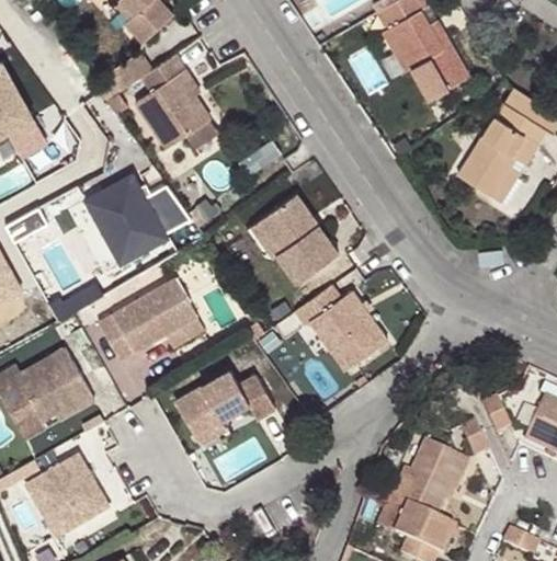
[(114,0),(111,3),(125,21),(121,25),(138,46),(170,20),(155,0),(114,0)]
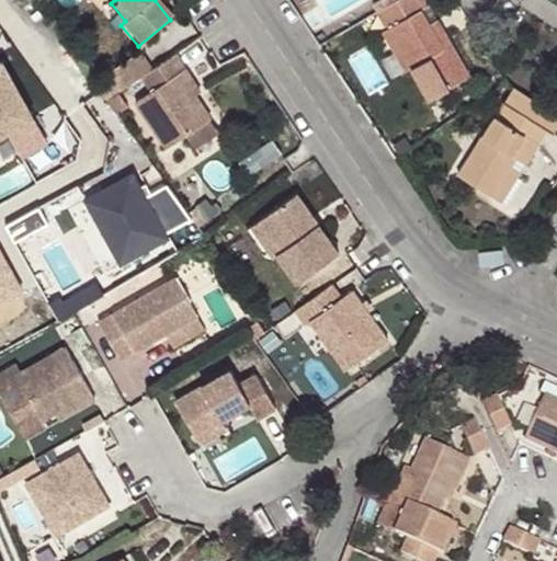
[(428,3),(424,0),(393,0),(373,12),(397,54),(401,52),(427,95),(467,73),(442,29),(432,34),(428,22),(419,9),(428,3)]
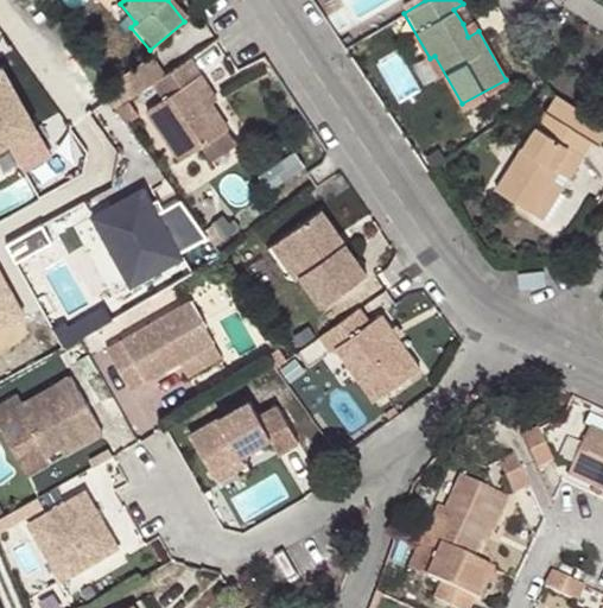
[(471,19),(463,24),(468,37),(478,31),(471,19)]
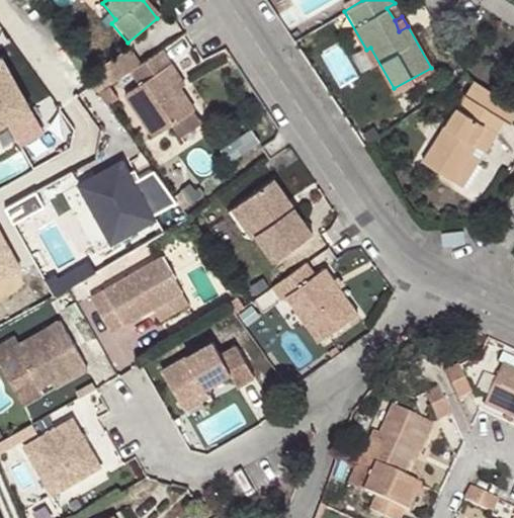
[(99,68),(110,84),(127,73),(140,65),(130,48),(99,68)]
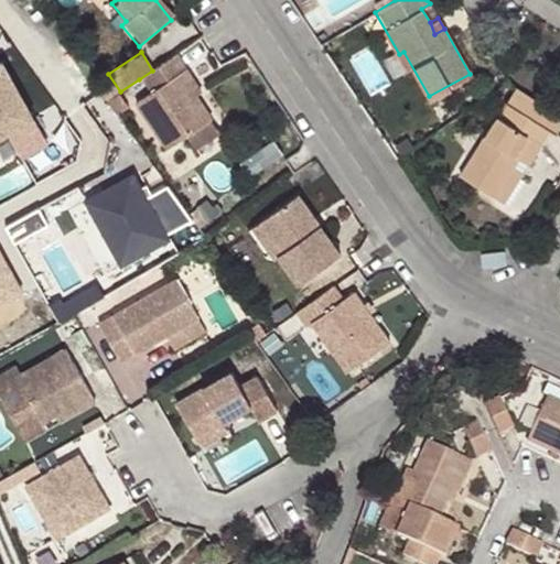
[(152,71),(139,79),(149,94),(135,105),(165,151),(210,121),(193,97),(180,76),(185,72),(175,55),(152,71)]
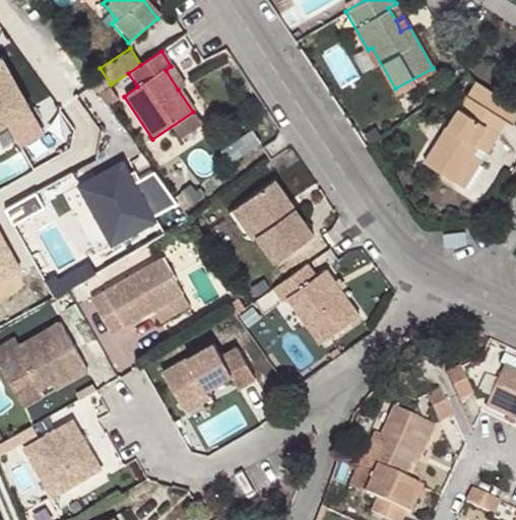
[(1,57),(0,58),(0,109),(6,120),(29,107),(1,57)]
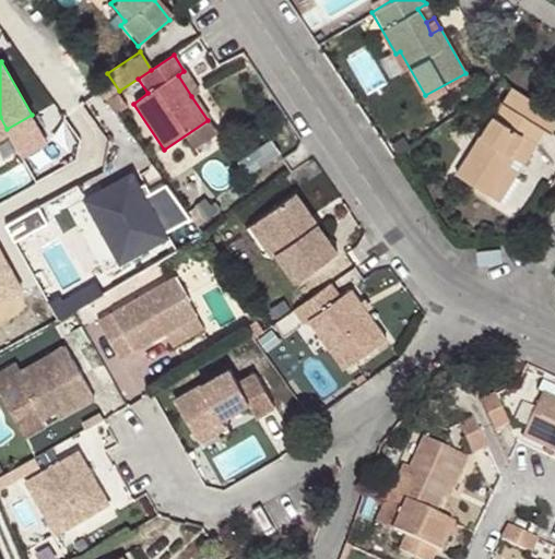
[(199,91),(184,71),(178,75),(191,96),(199,91)]
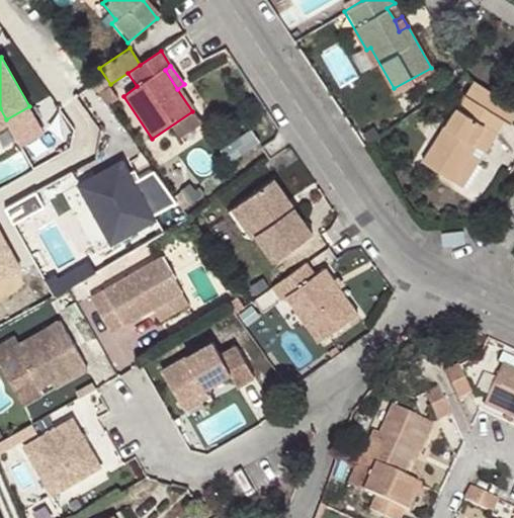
[(509,122),(513,113),(513,106),(472,79),(420,162),(451,182),(472,154),(469,152),(474,147),(477,149),(489,130),(493,133),(502,118),(509,122)]
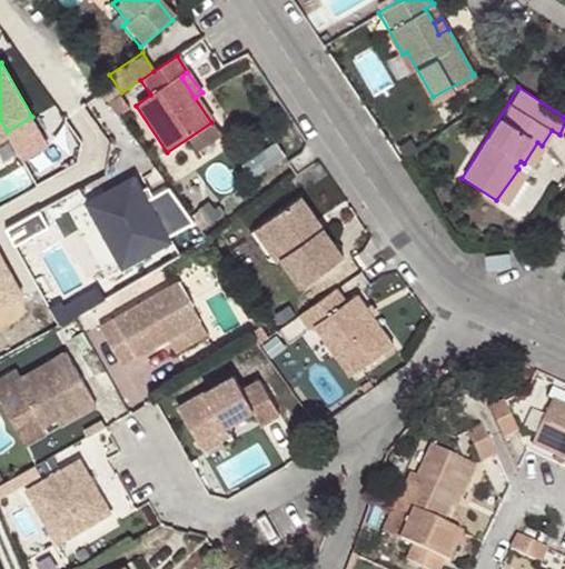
[(247,175),(280,155),(271,138),(237,159),(247,175)]
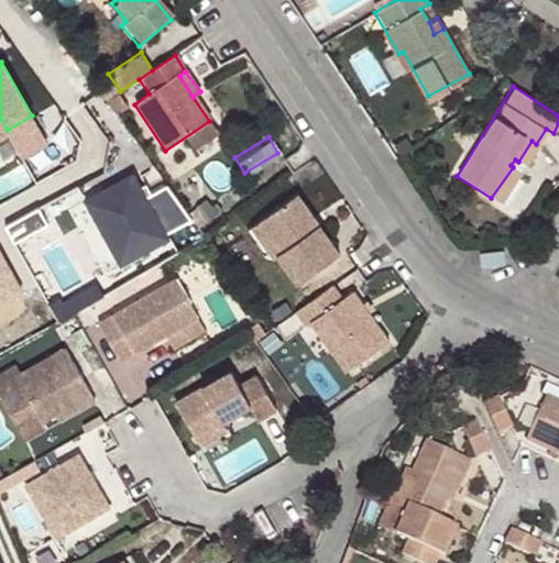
[(523,165),(536,144),(532,141),(518,162),(523,165)]
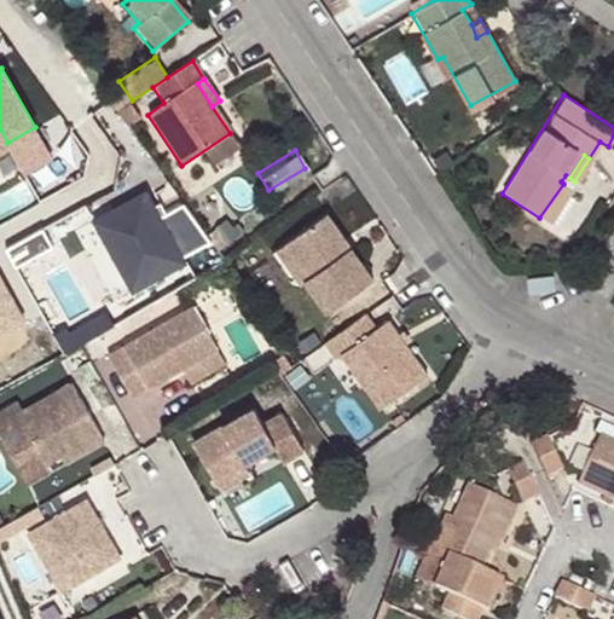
[(563,184),(539,218),(549,224),(568,190),(563,184)]
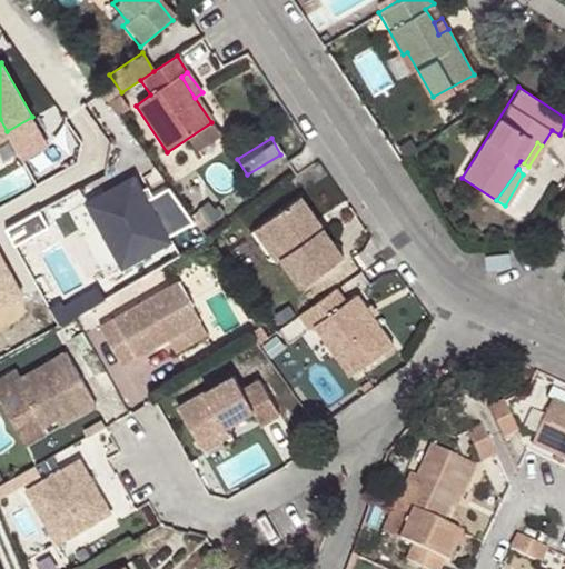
[(138,175),(89,202),(125,266),(174,239),(171,235),(194,222),(169,187),(151,198),(138,175)]
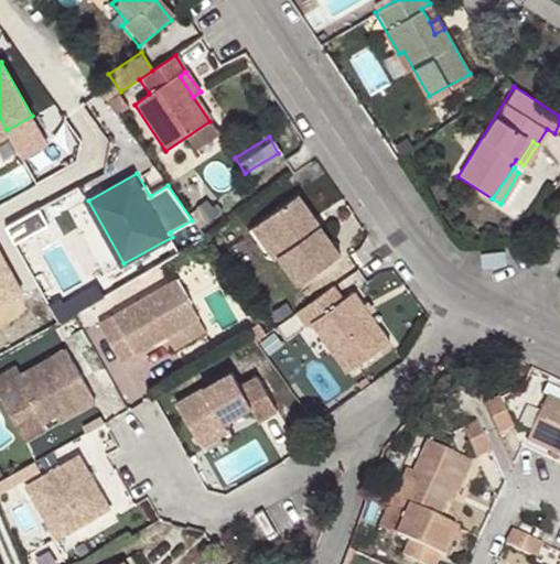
[(311,226),(316,221),(299,196),(259,224),(281,253),(278,256),(278,258),(299,286),(341,257),(321,227),(314,231),(311,226)]
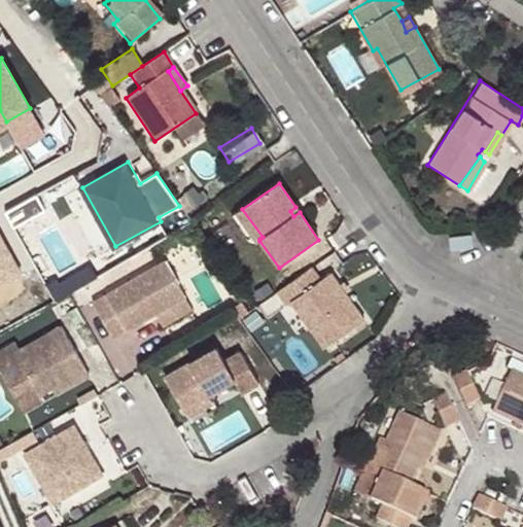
[(36,194),(3,210),(12,226),(44,210),(36,194)]
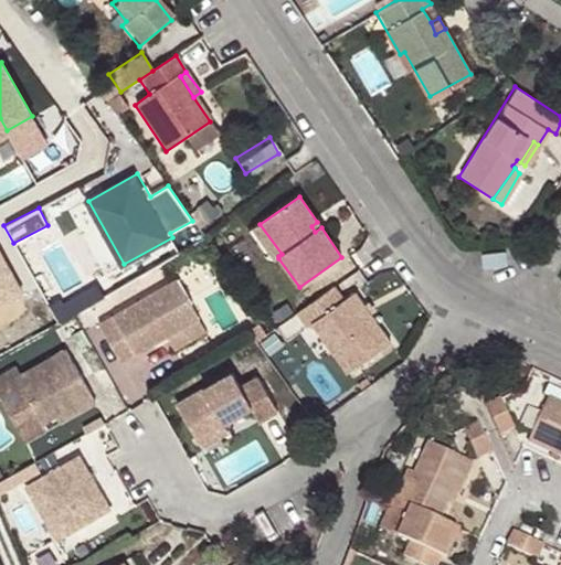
[(321,227),(317,222),(311,226),(315,232),(321,227)]
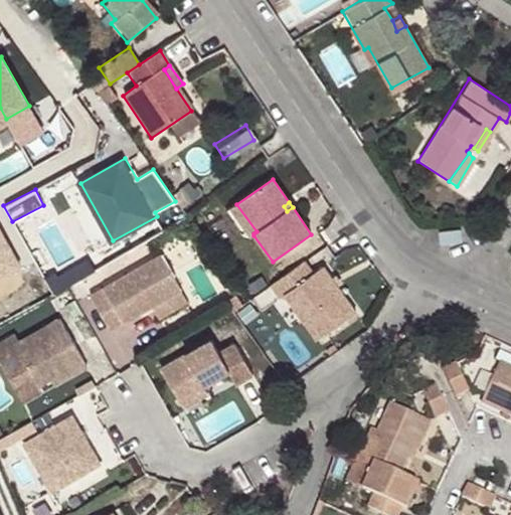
[(257,231),(236,204),(230,209),(250,238),(253,235),(253,233),(257,231)]
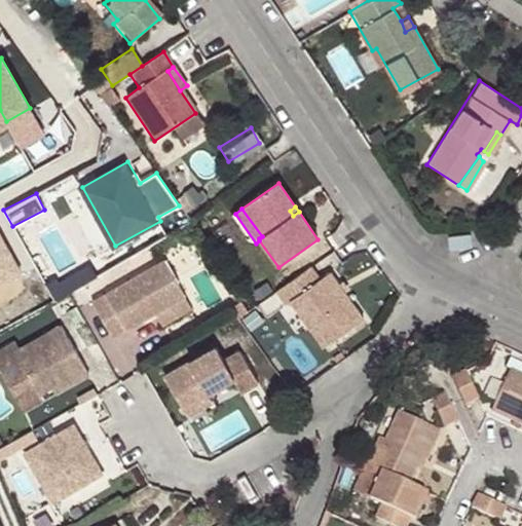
[(0,279),(14,271),(0,246),(0,279)]
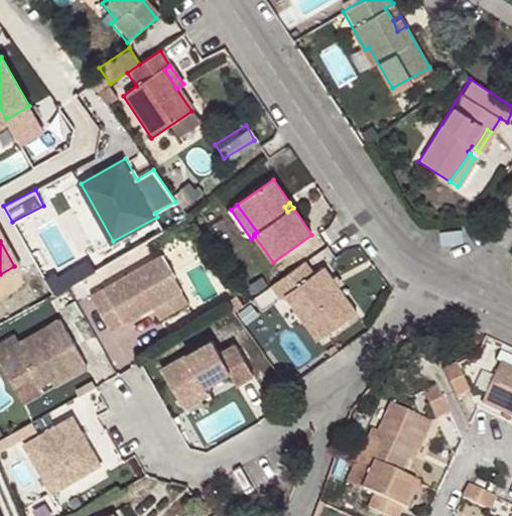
[(183,290),(164,255),(93,294),(112,330),(153,307),(183,290)]
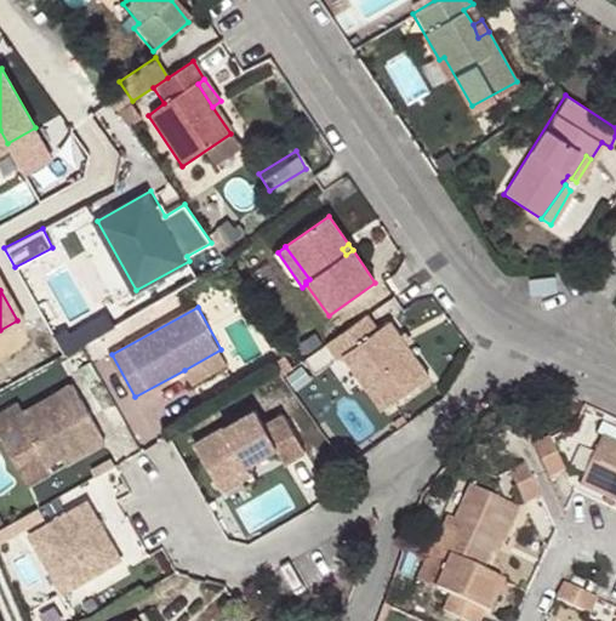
[(376,332),(365,317),(324,346),(335,362),(341,357),(380,412),(427,380),(387,324),(376,332)]
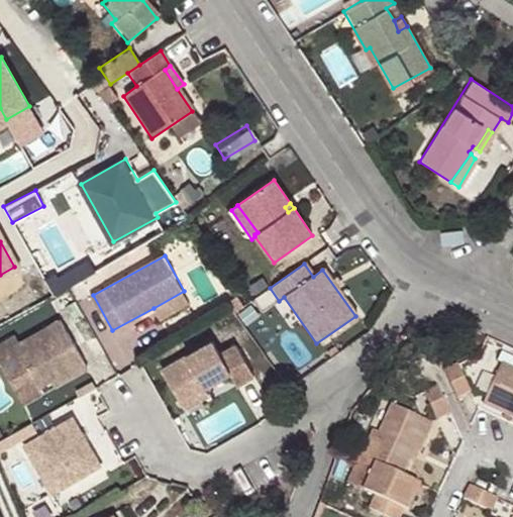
[(161,321),(191,304),(184,291),(154,308),(161,321)]
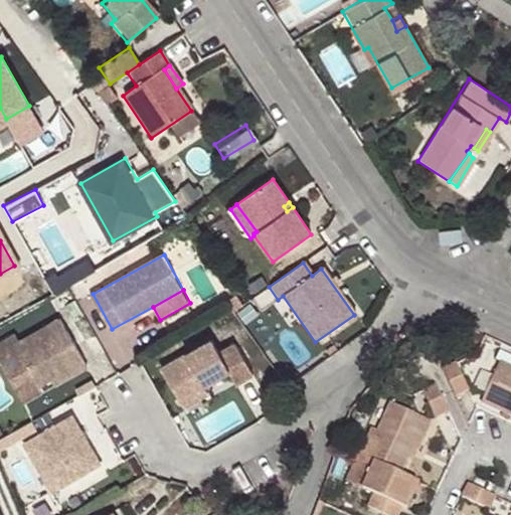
[(88,363),(61,316),(17,341),(13,334),(0,341),(0,357),(24,399),(42,389),(39,383),(52,376),(69,366),(73,371),(88,363)]
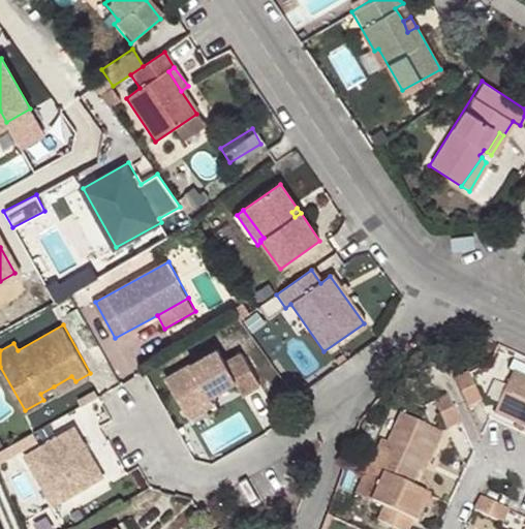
[(219,348),(166,378),(184,410),(210,396),(236,381),(243,396),(260,385),(243,353),(226,363),(219,348)]
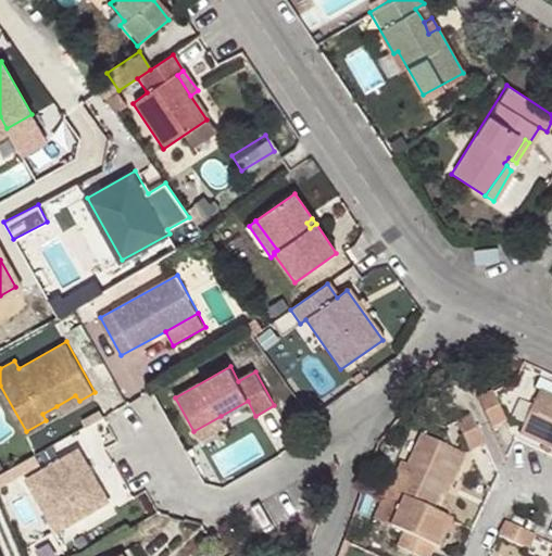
[(497,420),(481,393),(467,400),(481,429),(497,420)]
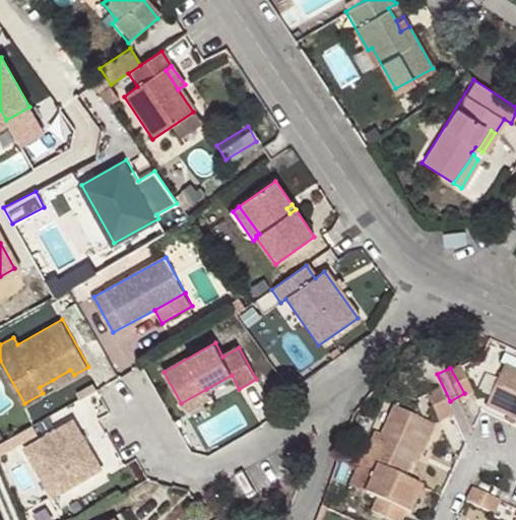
[(515,376),(497,368),(476,407),(515,425),(515,376)]
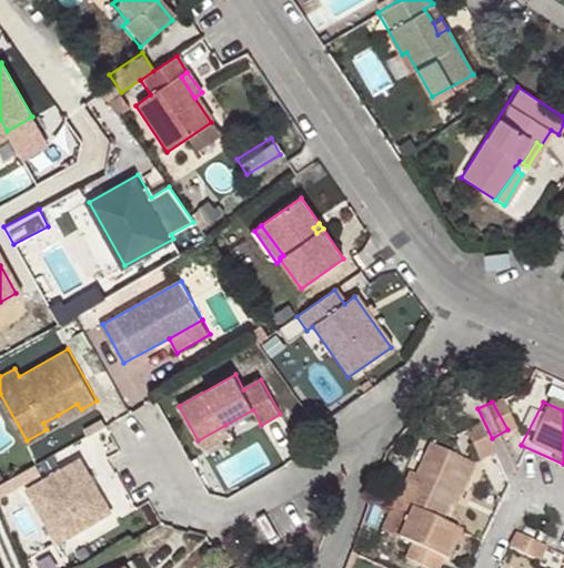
[(61,421),(81,409),(77,404),(58,415),(61,421)]
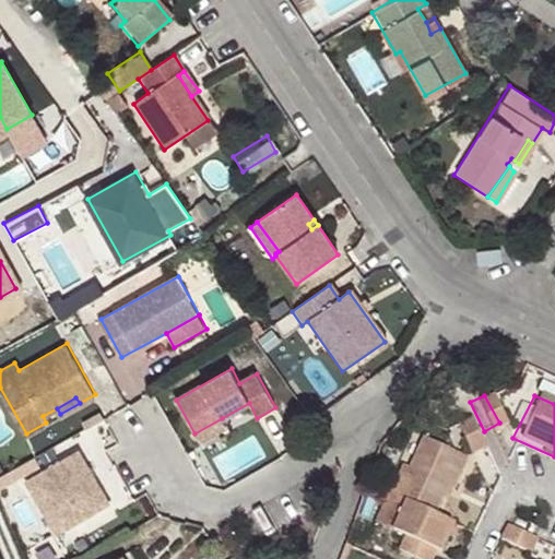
[(458,416),(451,403),(439,408),(446,423),(458,416)]
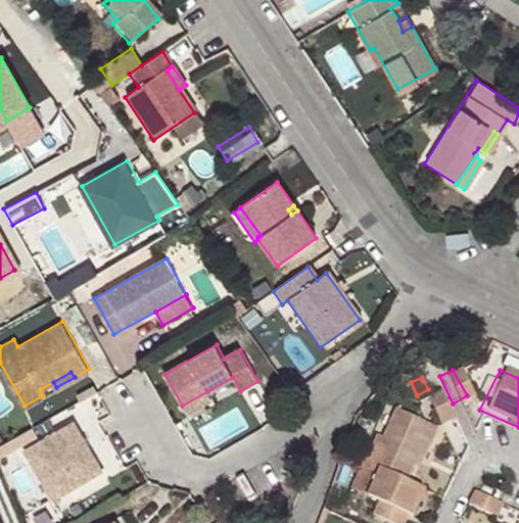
[(211,399),(207,391),(182,406),(186,413),(211,399)]
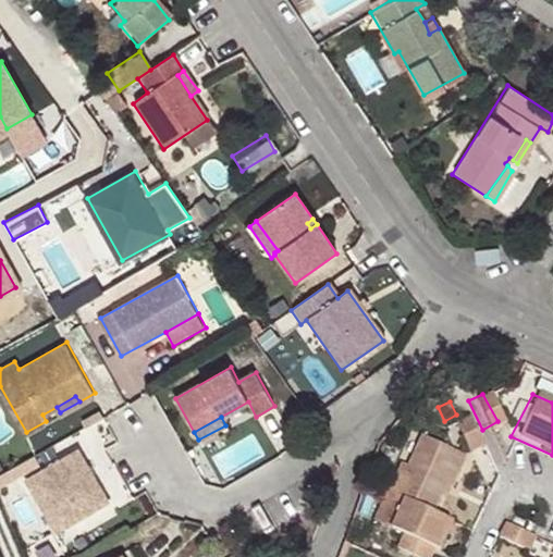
[(459,417),(445,423),(459,454),(475,446),(459,417)]
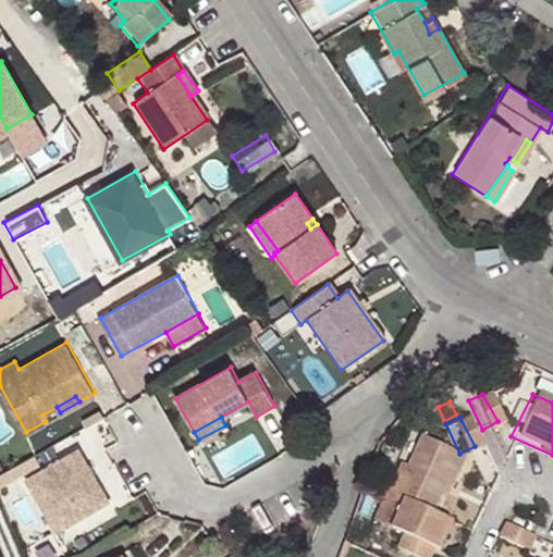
[(395,466),(381,495),(395,503),(425,516),(438,485),(442,487),(457,457),(414,437),(400,468),(395,466)]
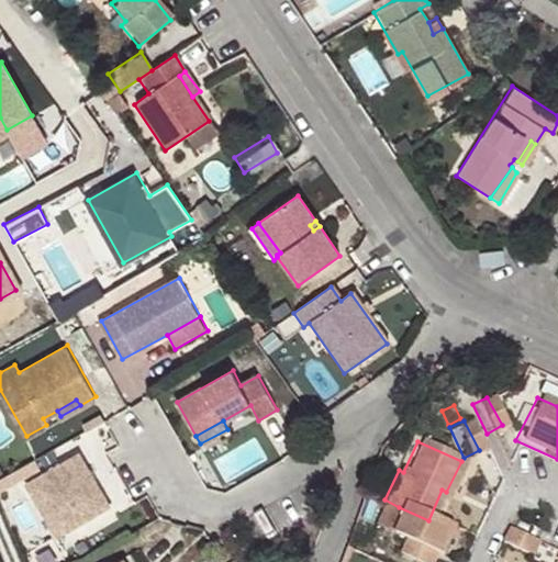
[(109,506),(79,453),(26,482),(56,535),(109,506)]
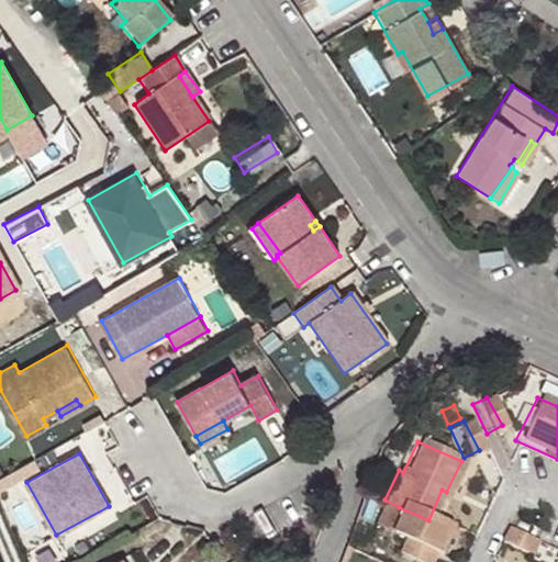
[(428,520),(399,507),(387,536),(401,541),(394,557),(408,561),(427,561),(431,555),(435,557),(448,529),(428,520)]
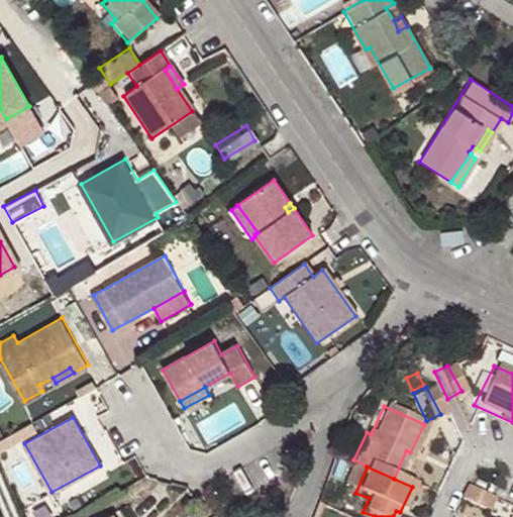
[(484,512),(490,499),(465,488),(458,501),(484,512)]
